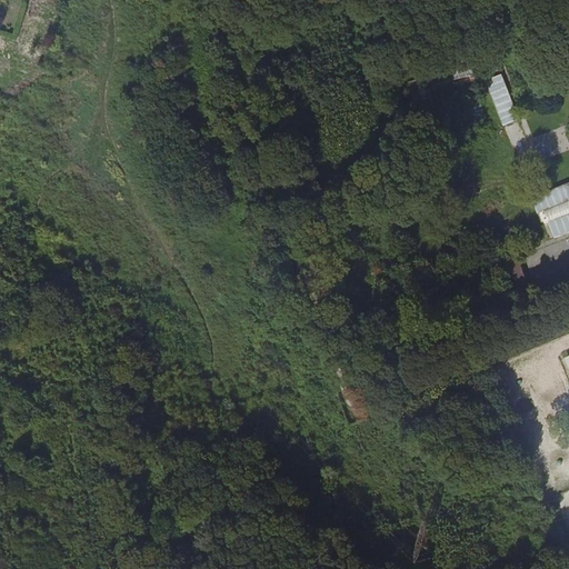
[(472,16),(475,22),(485,20),(482,12),(472,16)]
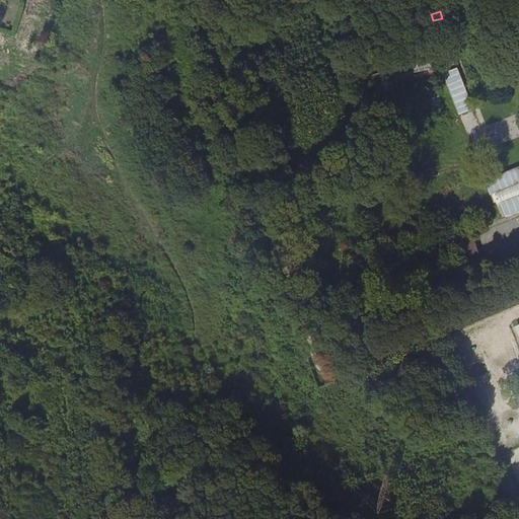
[(479,40),(471,42),(472,47),(470,48),(472,55),(483,53),(479,40)]
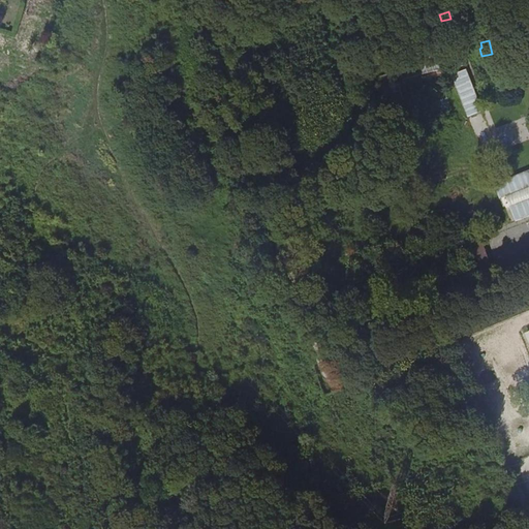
[(453,73),(468,116),(484,111),(469,67),(453,73)]
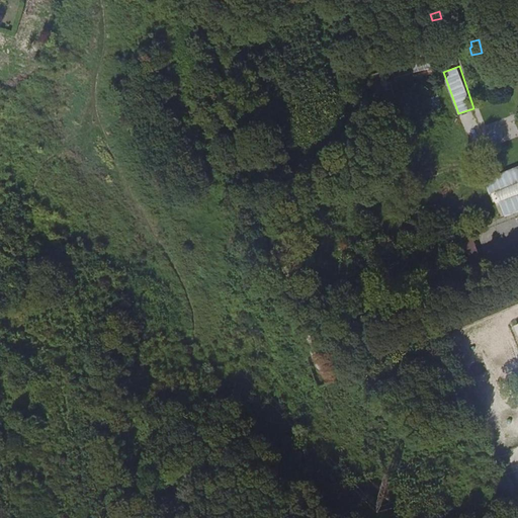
[(492,195),(497,193),(517,184),(517,167),(486,180),(492,195)]
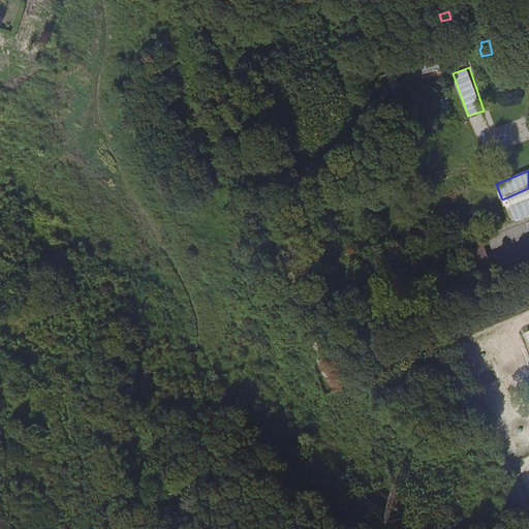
[(528,188),(507,197),(511,206),(528,198),(528,188)]
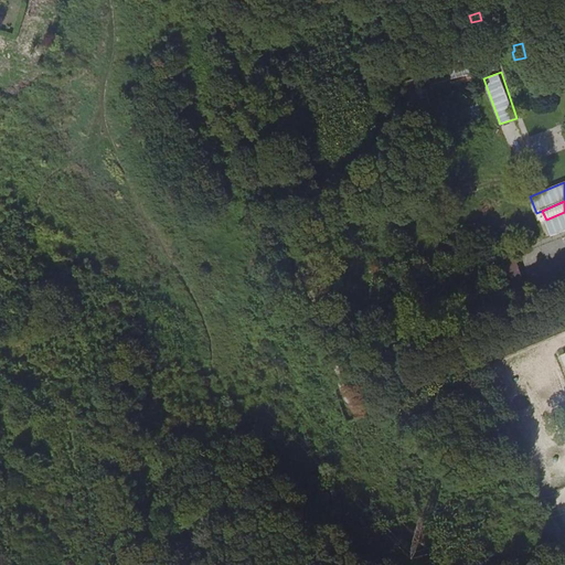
[(564,212),(546,220),(553,236),(564,231),(564,212)]
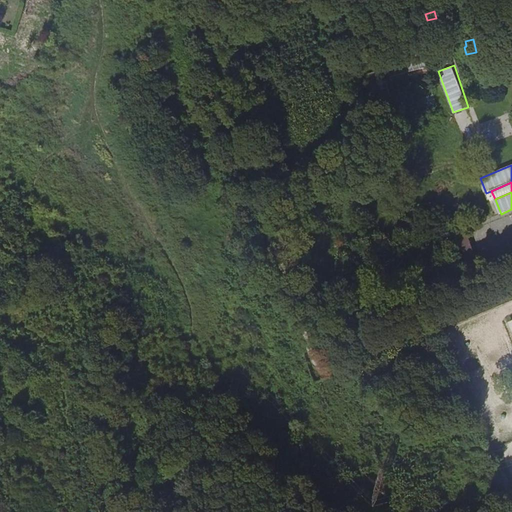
[(465,229),(451,234),(466,271),(480,265),(465,229)]
